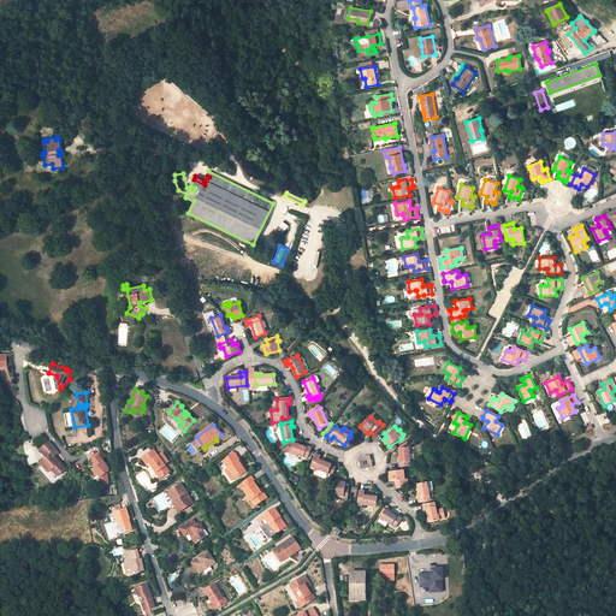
[(49,461),(48,462),(45,461),(41,463),(49,473),(53,469),(58,477),(66,471),(55,457),(59,454),(51,442),(41,450),(47,458),(49,461)]
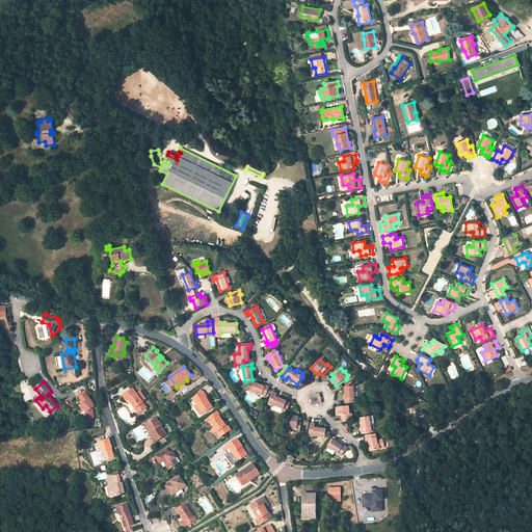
[(346,388),(345,388),(346,399),(344,399),(345,403),(354,402),(353,387),(351,387),(351,381),(346,384),(346,388)]
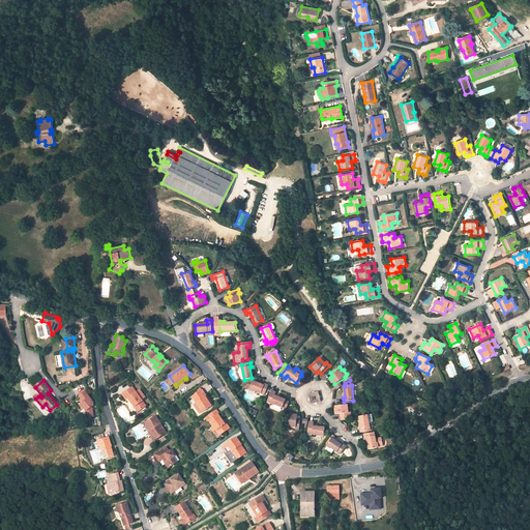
[(256,391),(264,394),(268,385),(267,385),(265,384),(264,386),(253,381),(252,381),(245,386),(251,388),(249,391),(249,393),(253,394),(255,393),(256,391)]
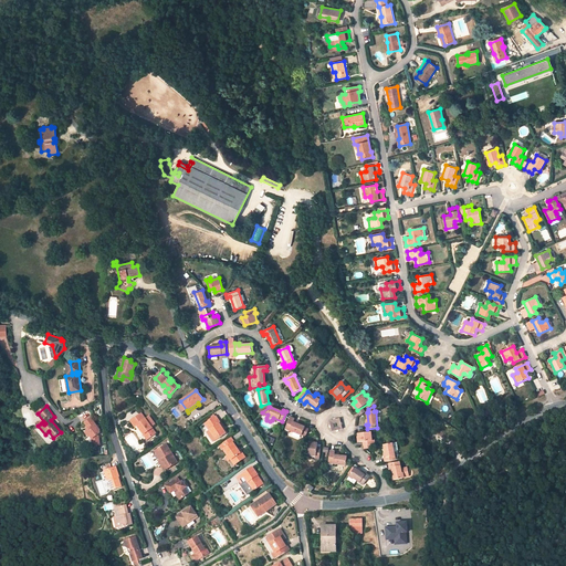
[(142,415),(132,421),(135,427),(138,426),(139,425),(149,438),(156,433),(150,427),(155,425),(149,417),(145,419),(142,415)]
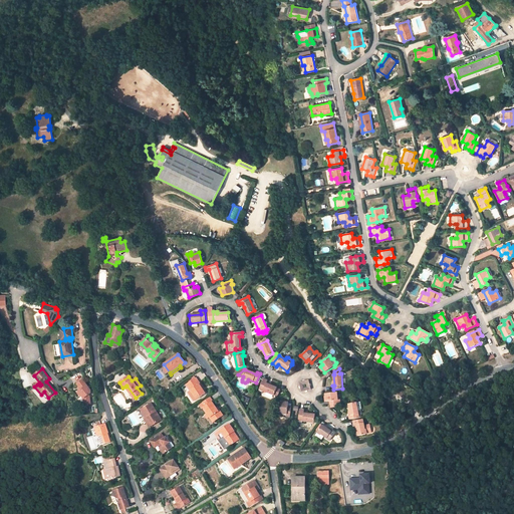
[(196,378),(187,384),(196,400),(205,394),(202,388),(196,378)]
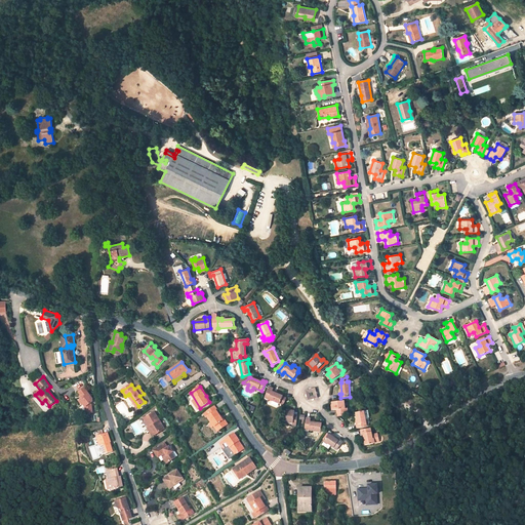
[(85,388),(79,392),(81,395),(83,398),(82,399),(79,401),(82,405),(83,404),(85,407),(86,411),(88,413),(92,412),(91,405),(87,399),(91,396),(85,388)]
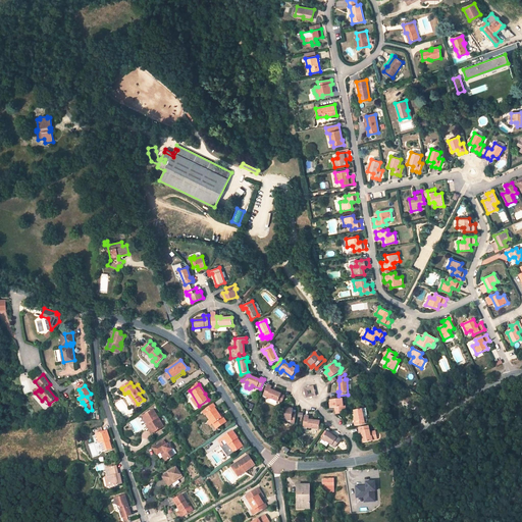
[(285,396),(281,395),(270,389),(272,386),(268,385),(263,396),(281,404),(285,396)]
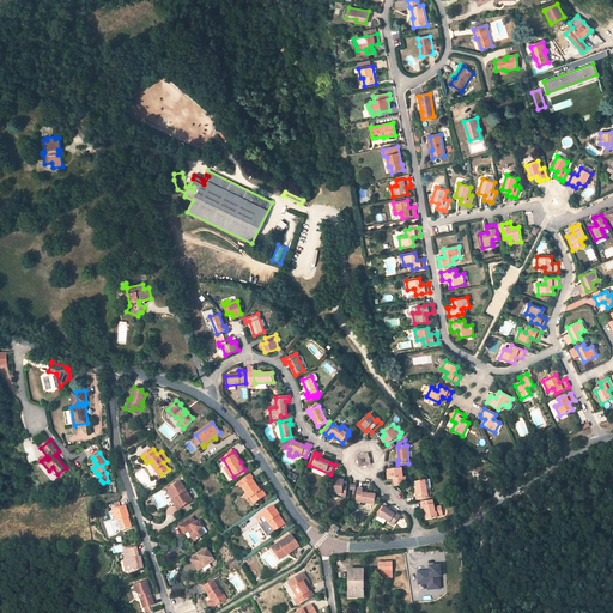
[(371,465),(369,454),(357,457),(359,468),(371,465)]
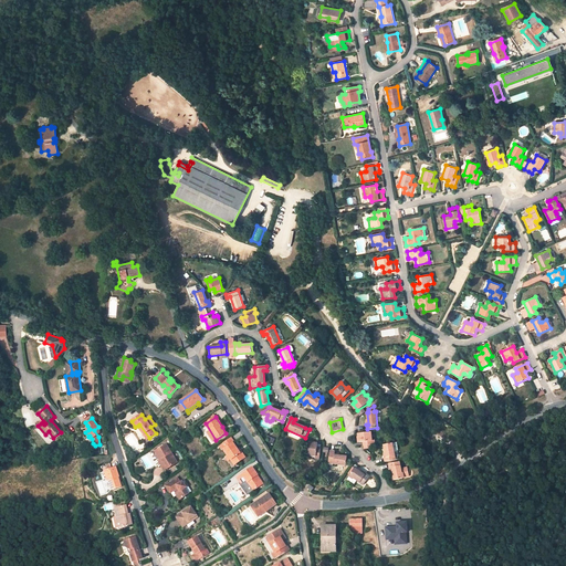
[(139,425),(138,426),(148,439),(149,438),(139,425)]
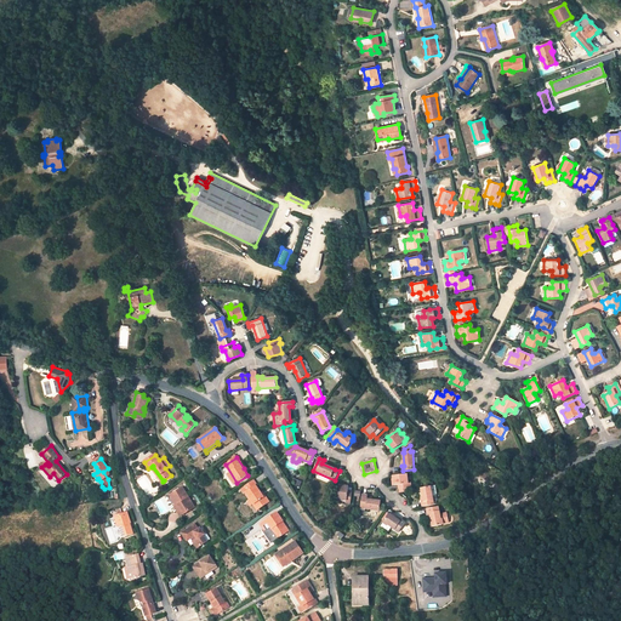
[(406,474),(393,476),(394,485),(399,485),(399,490),(408,489),(411,489),(410,484),(408,484),(406,474)]
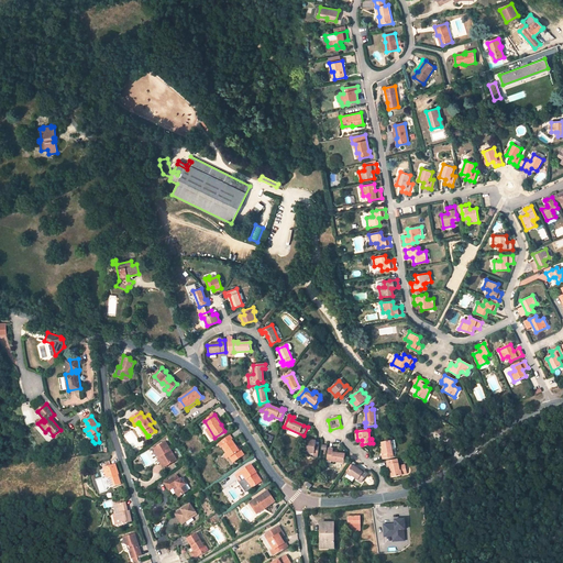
[(231,456),(235,461),(244,455),(239,446),(238,448),(232,440),(233,439),(230,434),(221,441),(224,445),(222,446),(230,457),(231,456)]
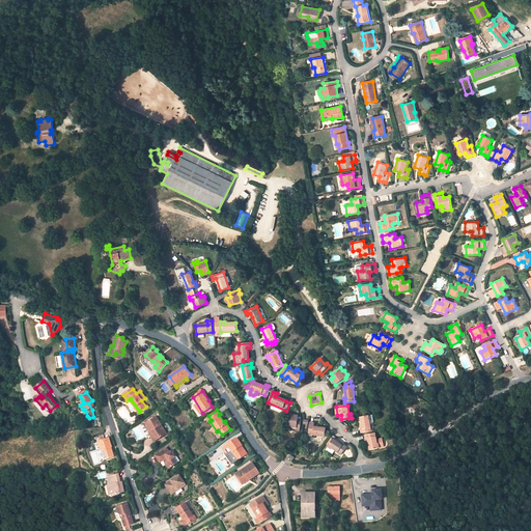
[(289,415),(288,427),(297,428),(296,430),(300,431),(302,420),(298,420),(298,416),(289,415)]
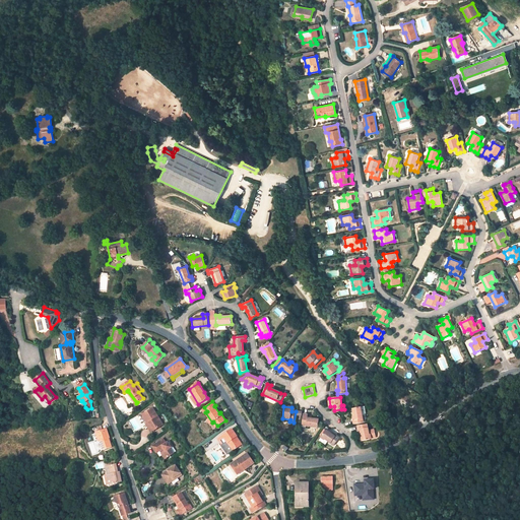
[(361,407),(353,408),(354,420),(353,420),(353,425),(364,423),(361,407)]
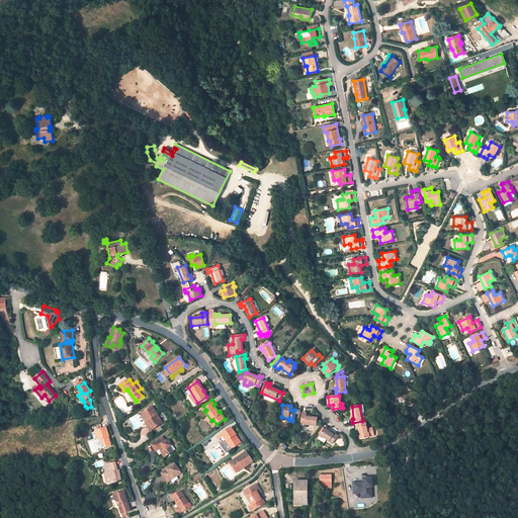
[(153,407),(143,413),(147,420),(153,429),(162,424),(153,407)]
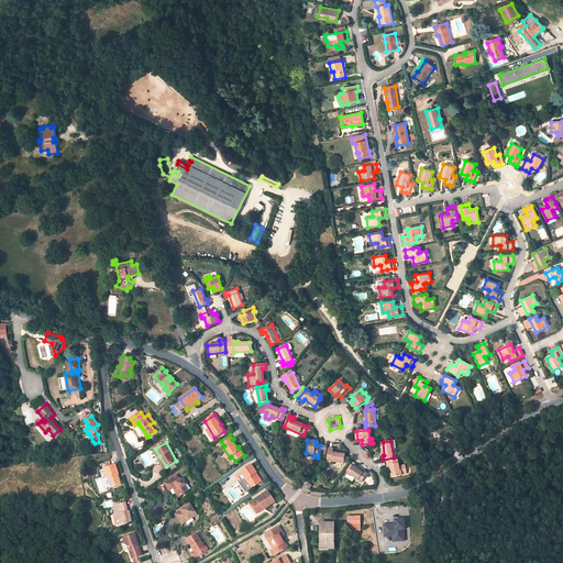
[(327,461),(344,463),(344,462),(345,456),(345,454),(338,453),(332,453),(333,451),(333,450),(328,449),(327,461)]
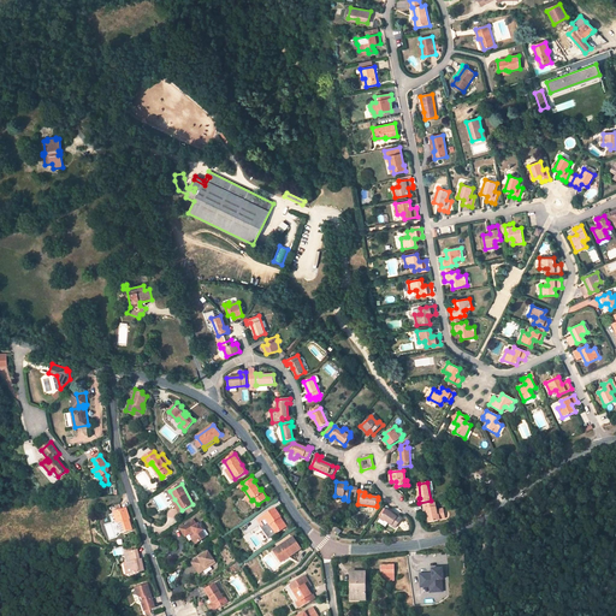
[(428,522),(438,521),(438,520),(444,519),(443,510),(436,510),(434,503),(424,505),(425,510),(426,510),(428,522)]
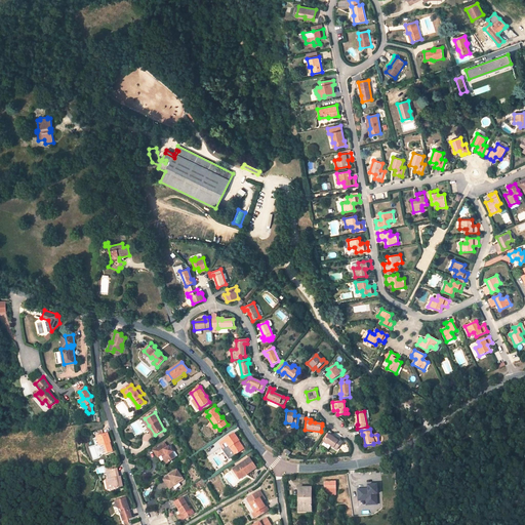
[(108,433),(96,437),(97,440),(99,441),(98,442),(99,445),(101,445),(104,454),(113,451),(112,447),(111,447),(110,443),(111,442),(108,433)]
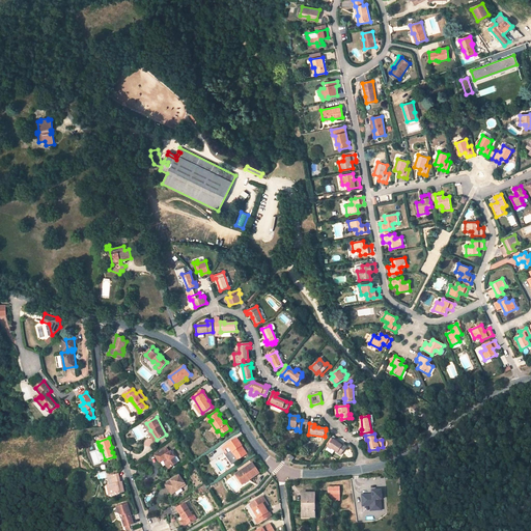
[(236,439),(223,448),(227,454),(225,455),(231,465),(247,454),(242,446),(236,439)]
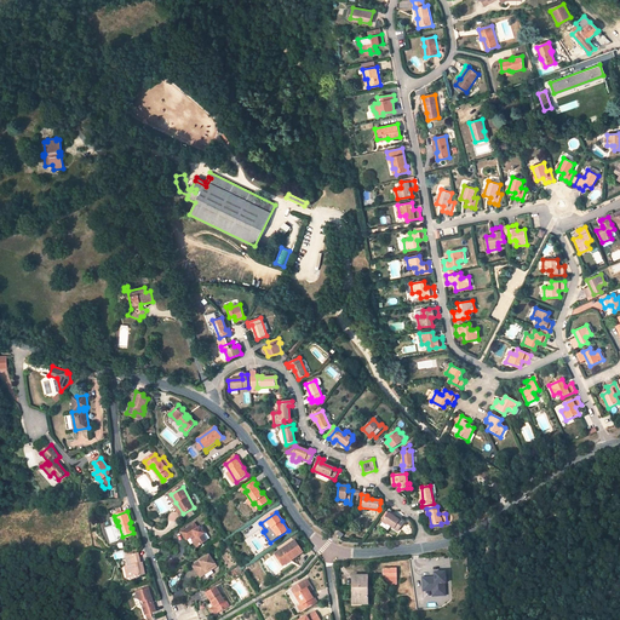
[(389,512),(383,521),(397,532),(405,522),(401,520),(400,521),(395,518),(389,512)]
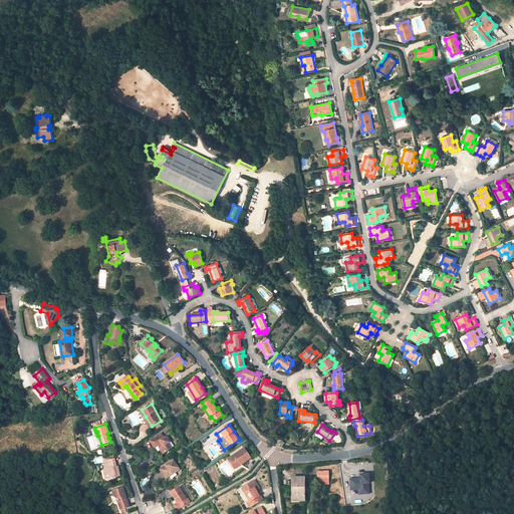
[(162,434),(151,442),(155,448),(159,445),(161,448),(160,449),(164,454),(172,448),(169,443),(167,444),(166,443),(169,441),(166,437),(165,438),(162,434)]
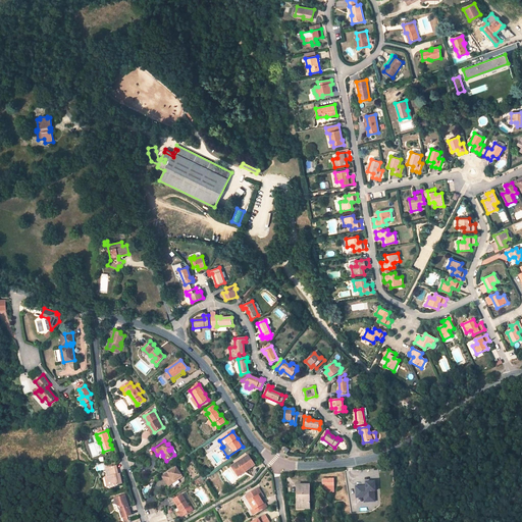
[(249,456),(231,467),(237,474),(243,470),(244,472),(255,465),(249,456)]
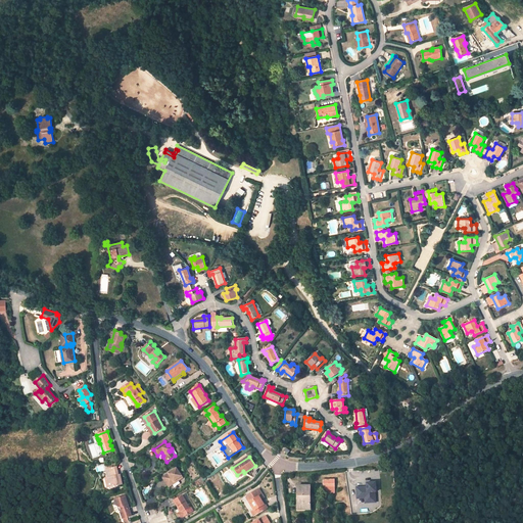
[(107,478),(109,487),(123,485),(121,475),(119,476),(117,467),(112,468),(106,470),(108,478),(107,478)]
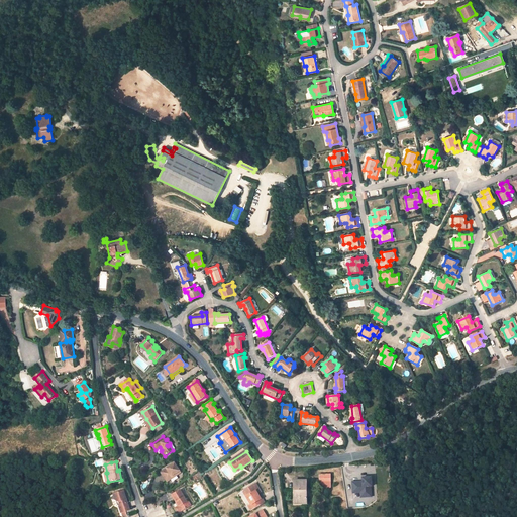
[(175,462),(161,472),(167,480),(176,474),(177,476),(181,473),(175,462)]
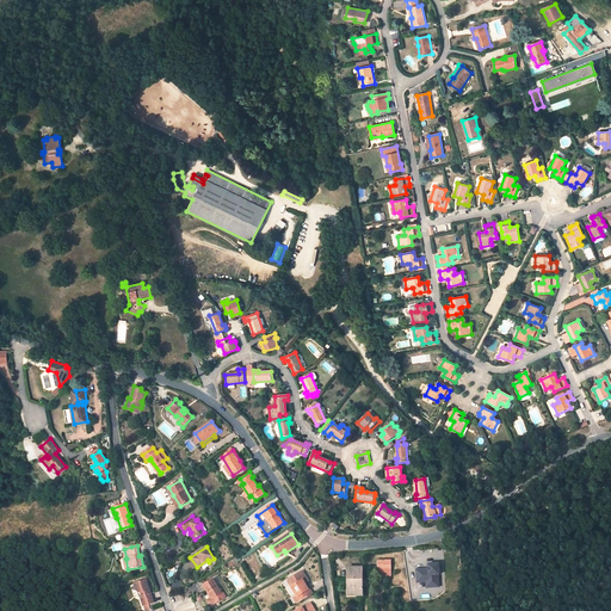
[(425,569),(415,571),(417,582),(425,582),(426,588),(433,587),(433,582),(438,581),(437,575),(438,575),(438,565),(427,565),(427,569),(427,572),(425,572),(425,569)]
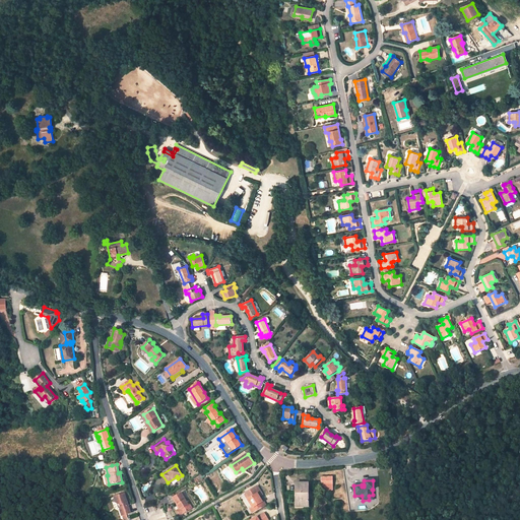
[(309,482),(296,483),(297,507),(309,507),(309,482)]
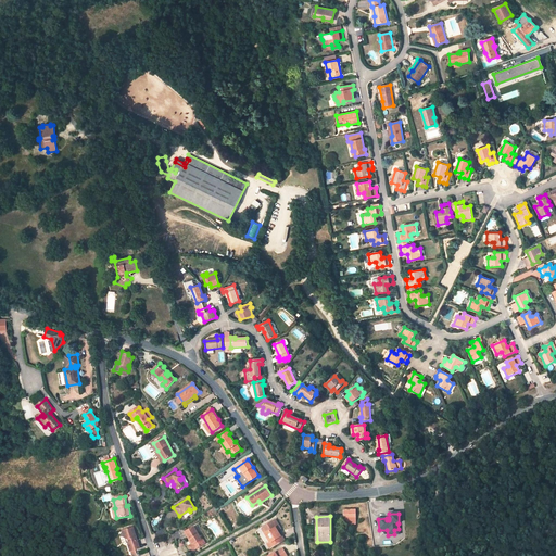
[(270,543),(268,544),(270,550),(283,542),(277,531),(275,528),(277,527),(274,521),(264,527),(267,532),(265,534),(270,543)]
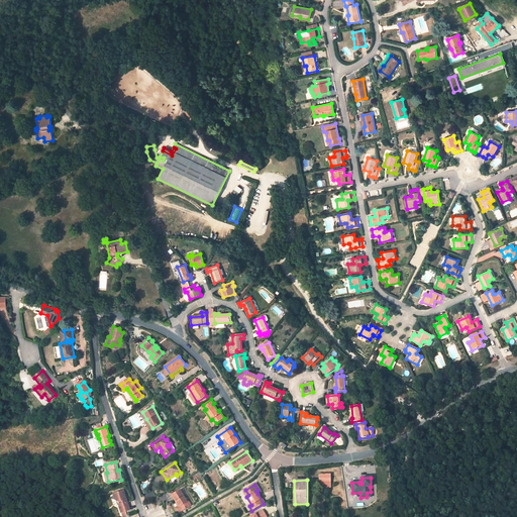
[(180,506),(179,506),(176,508),(176,509),(178,512),(179,513),(191,505),(188,500),(187,501),(185,498),(180,490),(173,495),(177,502),(178,502),(180,506)]
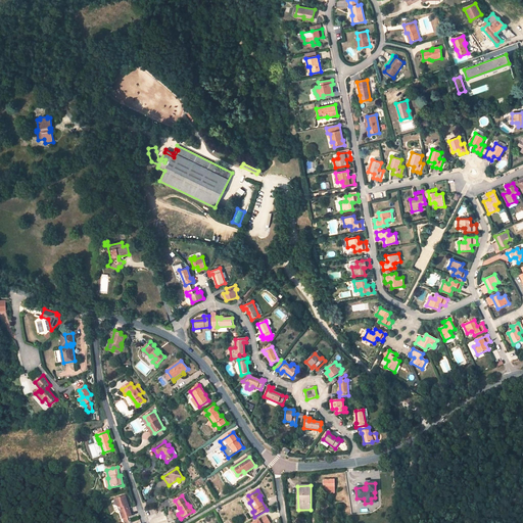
[(124,510),(123,507),(125,507),(122,497),(111,501),(113,507),(116,508),(119,512),(117,514),(119,520),(125,519),(129,518),(126,509),(124,510)]
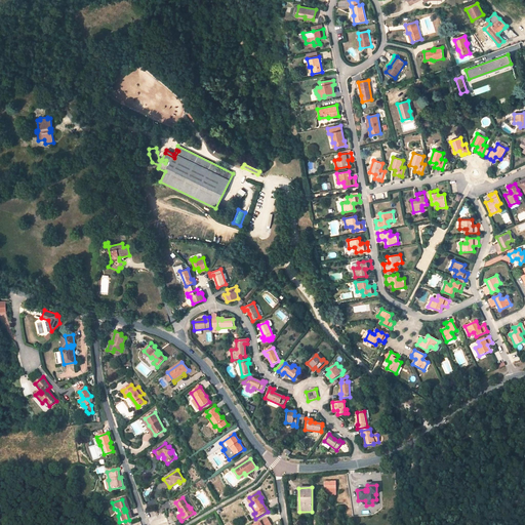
[(167,518),(169,524),(178,522),(174,516),(173,513),(171,514),(172,517),(167,518)]
